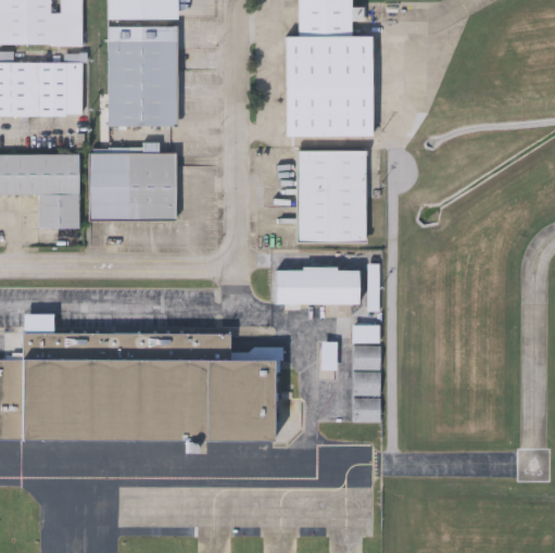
[(0,45),(0,0),(83,0),(83,45),(0,45)]
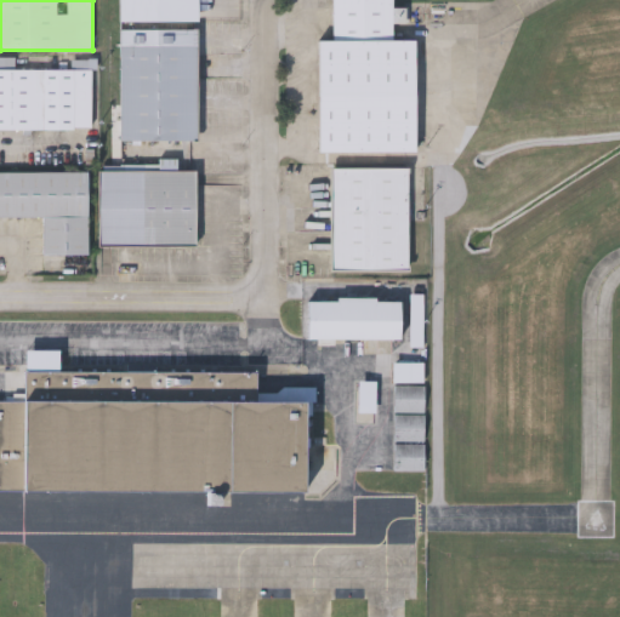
[(117,0),(118,23),(197,22),(195,0),(117,0)]
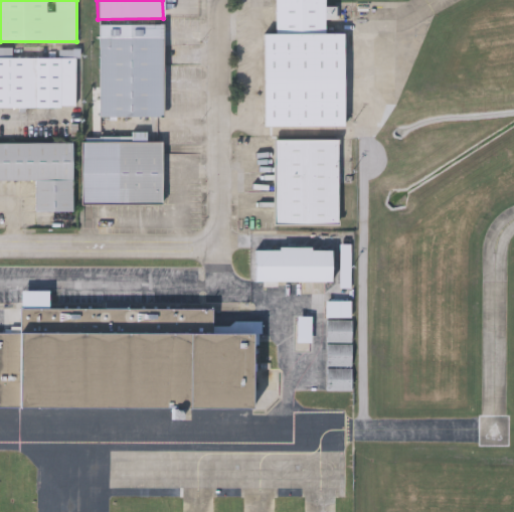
[(275,0),(275,33),(329,33),(329,0),(275,0)]
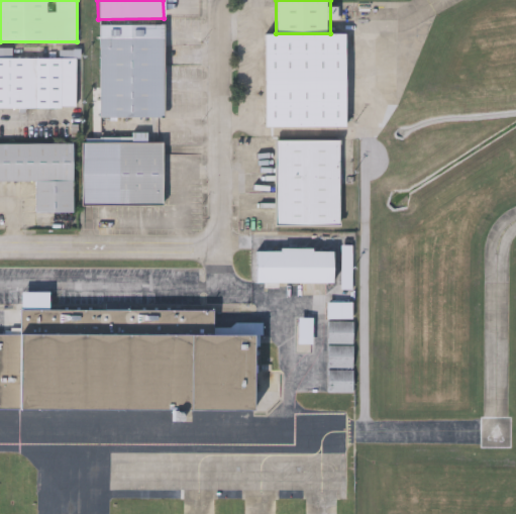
[(98,118),(99,25),(165,26),(164,118),(98,118)]
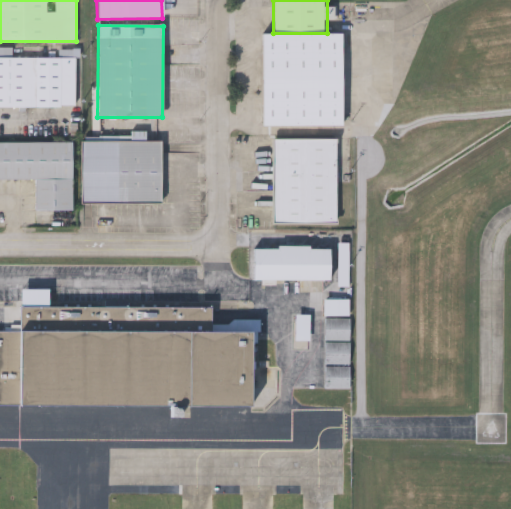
[(263,33),(263,127),(345,126),(345,33),(327,33),(273,33),(263,33)]
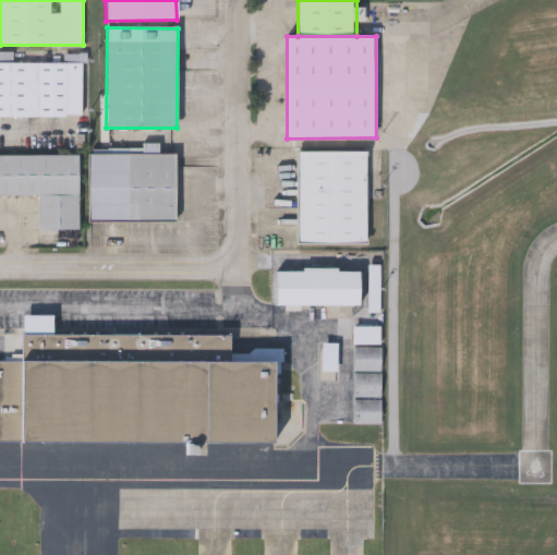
[(0,116),(0,62),(83,62),(83,116),(0,116)]
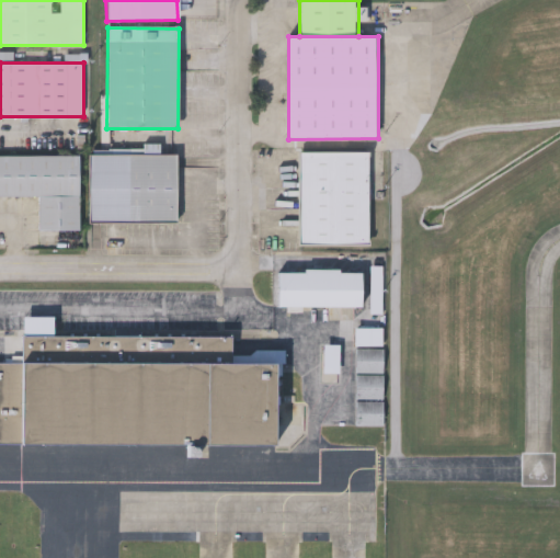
[(299,152),(300,245),(372,243),(370,152),(299,152)]
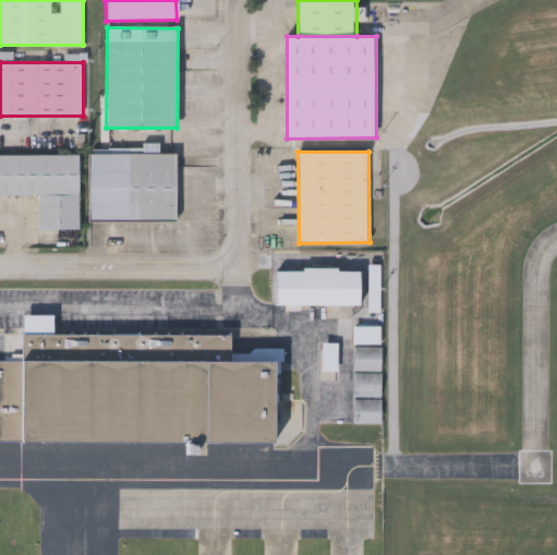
[(89,153),(89,221),(177,222),(177,154),(89,153)]
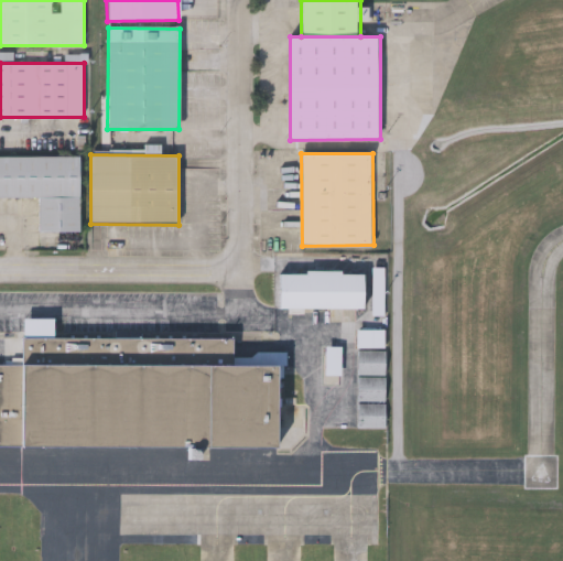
[(0,158),(0,197),(36,197),(36,233),(79,232),(79,158),(0,158)]
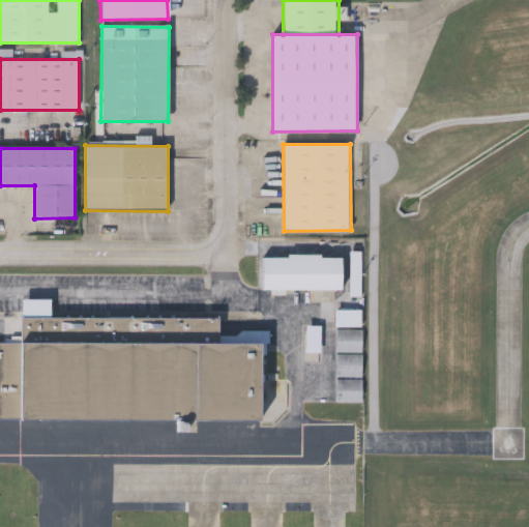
[(263,261),(263,293),(343,293),(343,262),(263,261)]
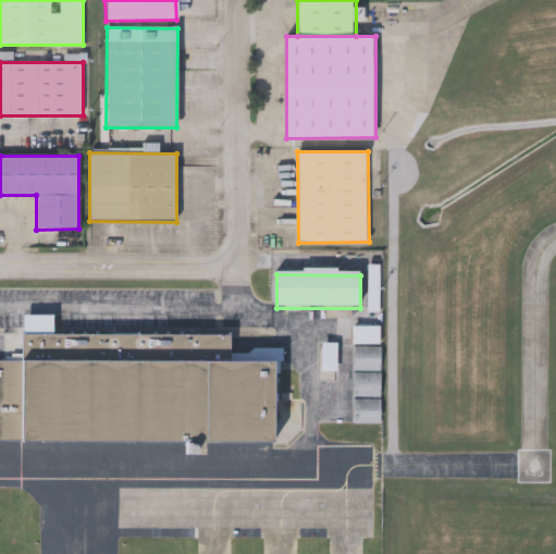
[(353,344),(353,327),(379,328),(379,344),(353,344)]
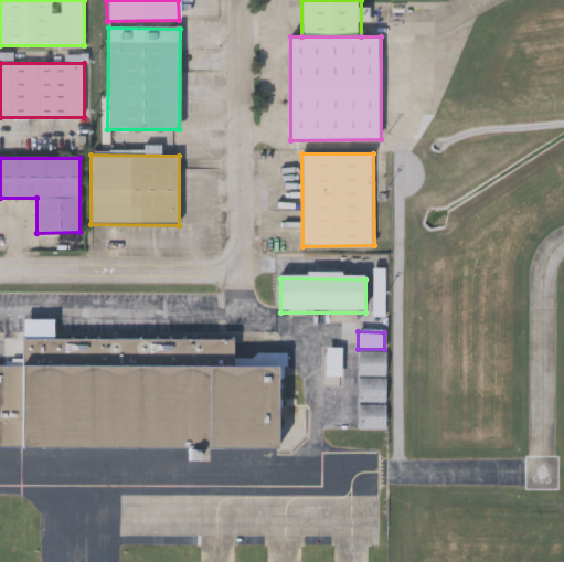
[(0,451),(0,369),(25,369),(27,341),(245,343),(245,370),(293,371),(291,454),(0,451)]
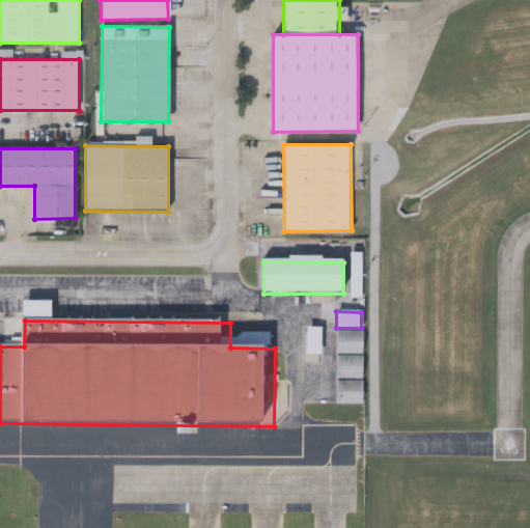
[(335,353),(336,330),(361,330),(360,353),(335,353)]
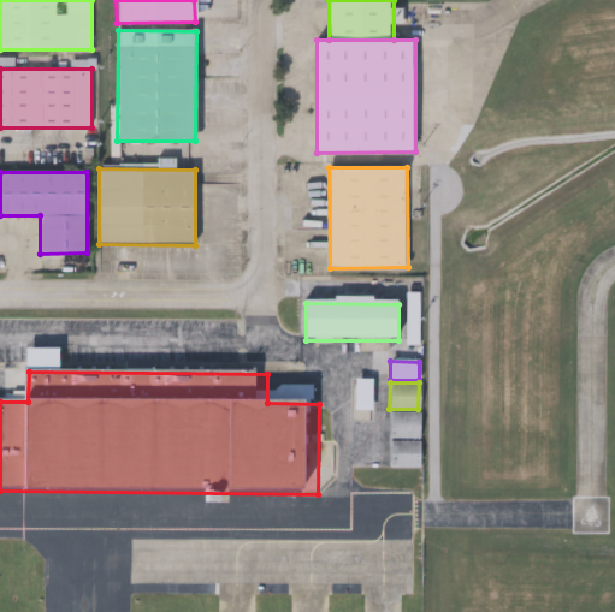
[(389,438),(389,411),(418,413),(418,439),(389,438)]
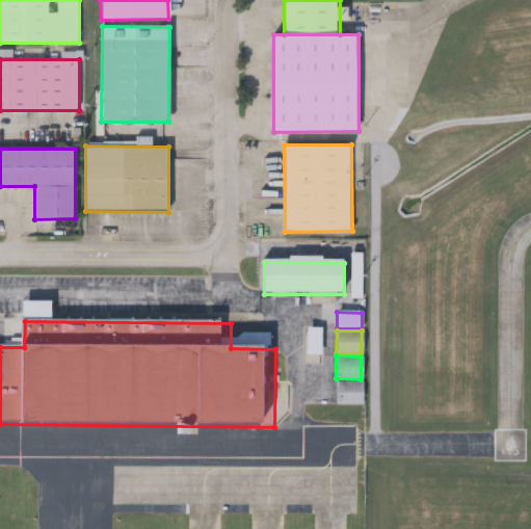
[(336,404),(336,381),(361,381),(361,404),(336,404)]
